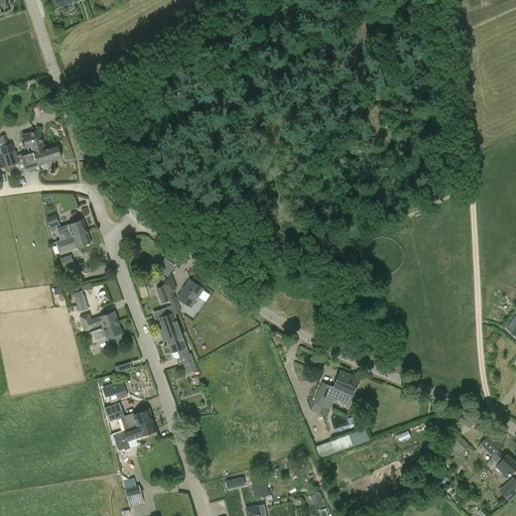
[(52,0),(55,9),(79,1),(78,0),(52,0)]
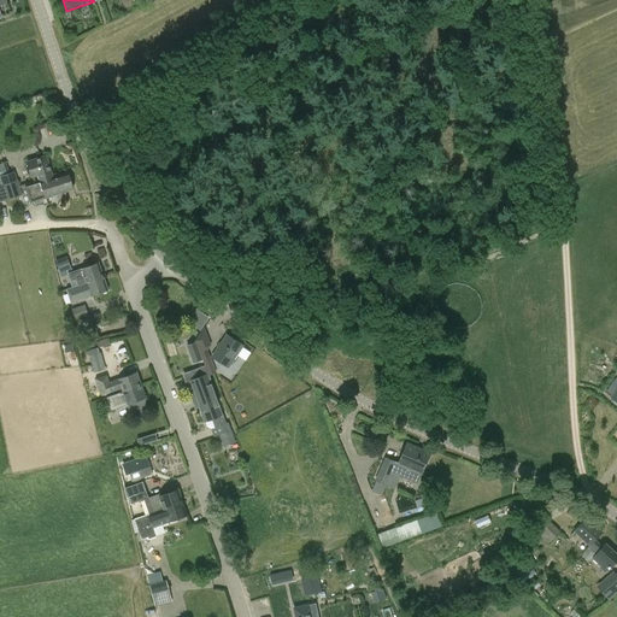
[(15,172),(0,176),(0,184),(3,184),(7,200),(22,197),(24,206),(35,203),(35,205),(42,203),(41,200),(53,197),(53,195),(74,189),(69,175),(54,180),(46,156),(27,163),(31,178),(39,176),(40,182),(19,189),(15,172)]
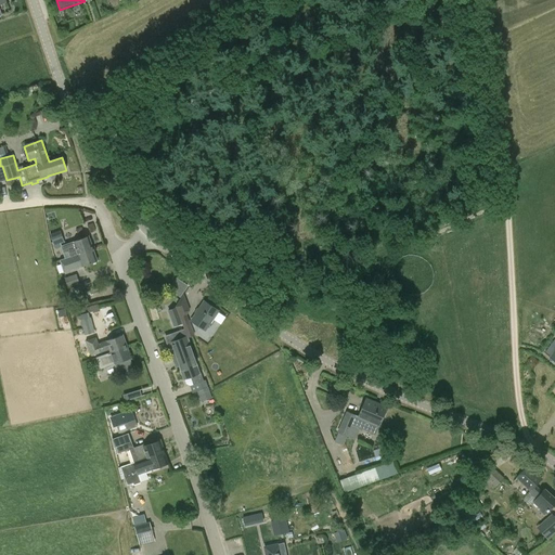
[(89,237),(74,242),(65,245),(61,230),(49,234),(51,240),(50,240),(53,250),(62,247),(65,258),(93,249),(89,237)]
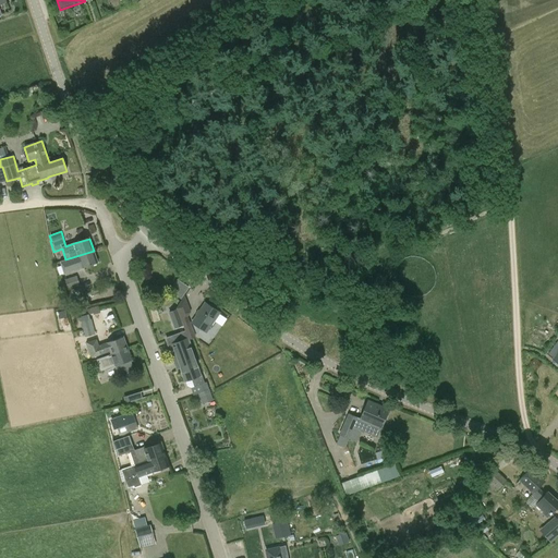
[(64,275),(82,268),(98,263),(94,251),(65,259),(60,262),(64,275)]
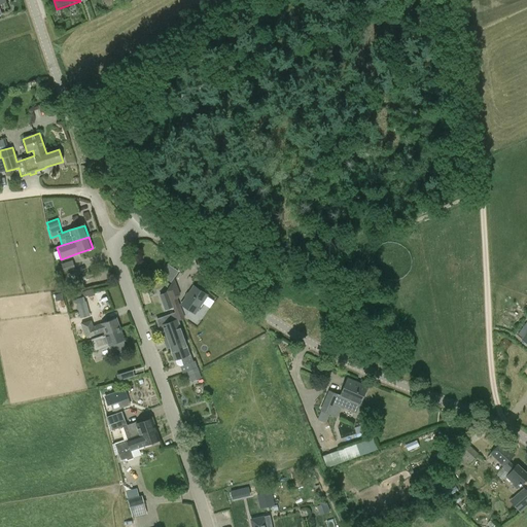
[(72,260),(61,265),(64,273),(75,270),(72,260)]
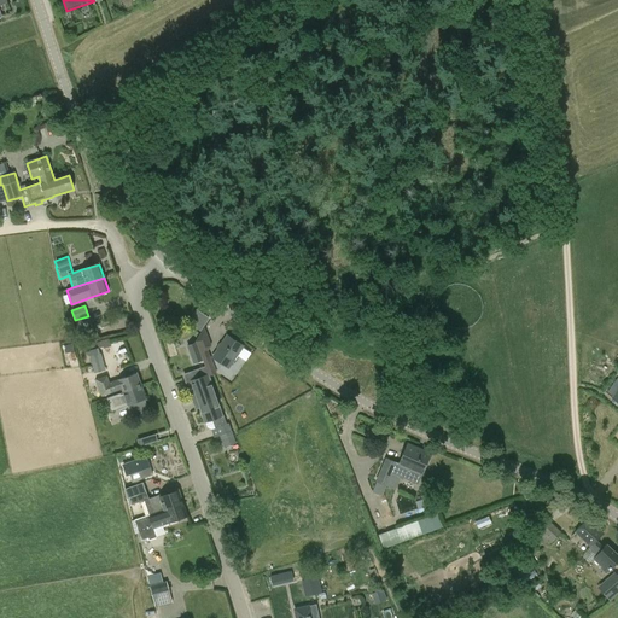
[(203,330),(209,316),(194,309),(188,322),(203,330)]
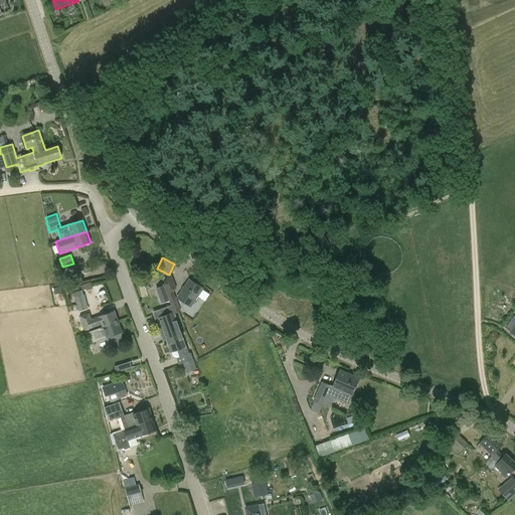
[(180,312),(173,292),(176,288),(170,273),(163,284),(164,286),(166,291),(168,298),(169,301),(171,304),(171,307),(174,314),(180,312)]
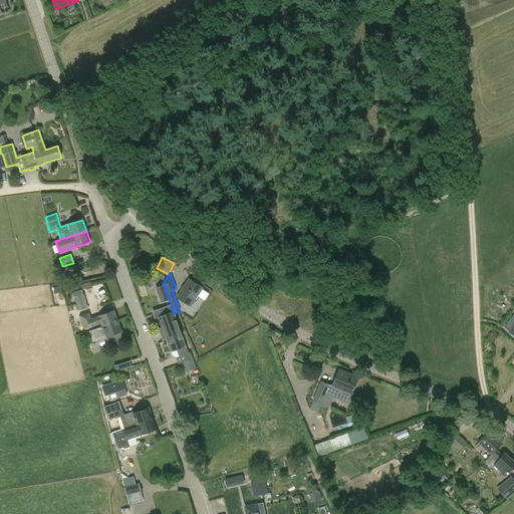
[(190,306),(202,289),(188,280),(177,297),(190,306)]
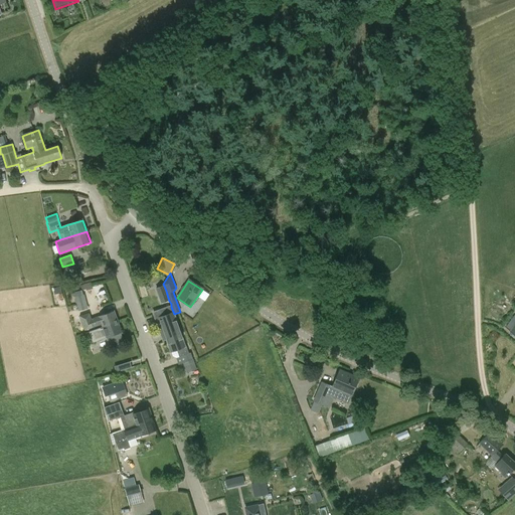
[(164,286),(156,289),(162,304),(169,301),(168,298),(166,291),(164,286)]
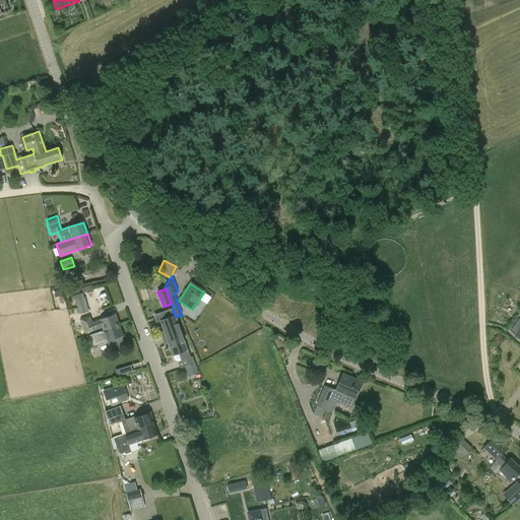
[(75,301),(79,314),(86,312),(82,298),(75,301)]
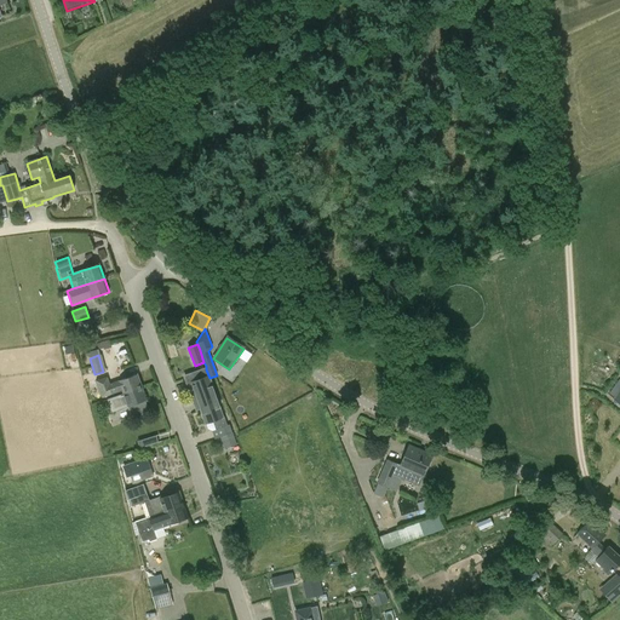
[(199,405),(200,411),(218,403),(210,378),(206,369),(196,372),(199,380),(188,384),(195,406),(199,405)]
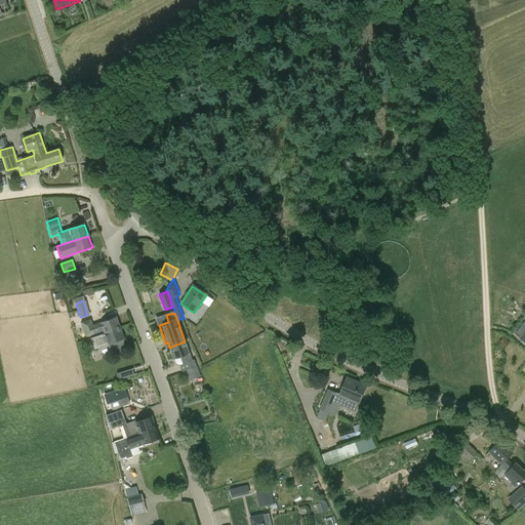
[(104,331),(104,333),(120,328),(116,317),(92,325),(90,320),(81,323),(83,329),(85,337),(104,331)]
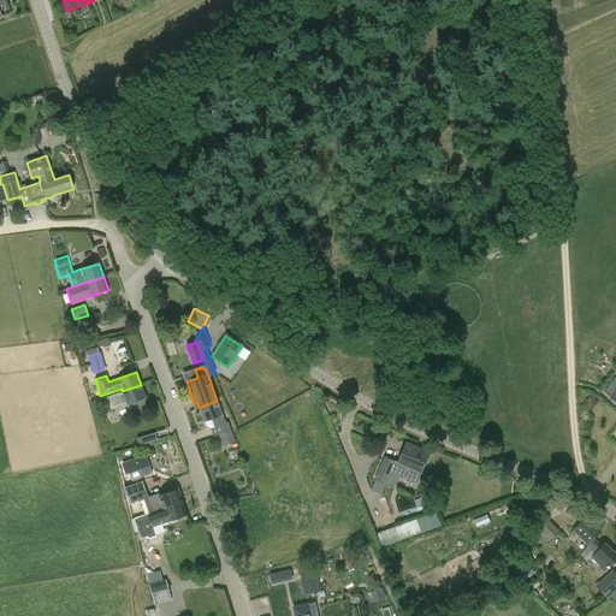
[(111,410),(126,404),(128,406),(146,398),(141,385),(122,391),(106,397),(111,410)]
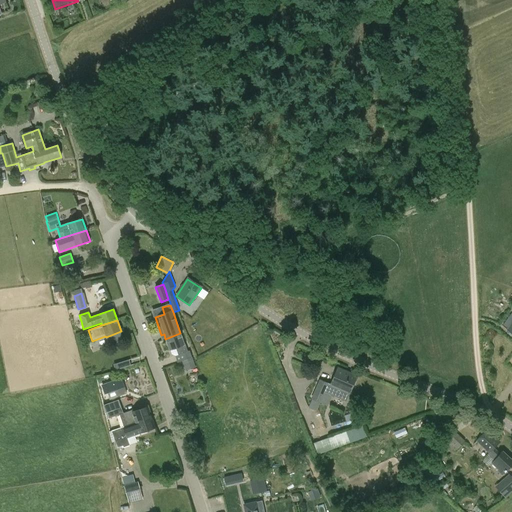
[(183,344),(180,333),(165,339),(169,350),(175,348),(178,356),(185,353),(187,360),(192,358),(189,351),(188,351),(185,344),(183,344)]
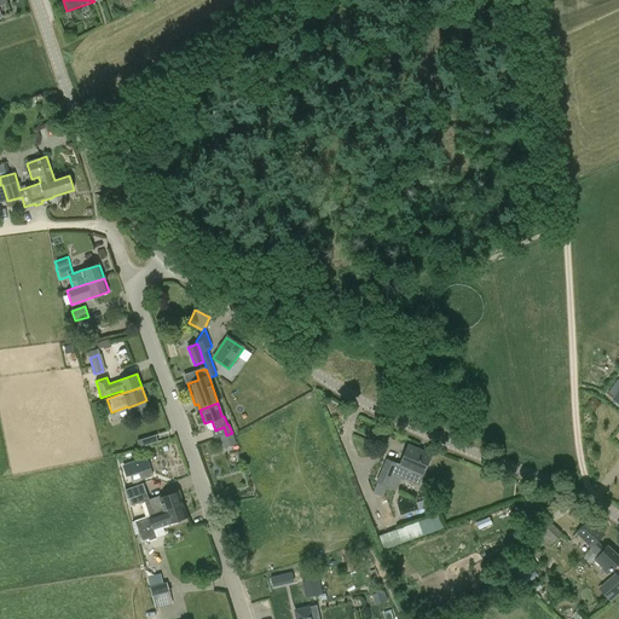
[(155,435),(145,438),(148,445),(157,441),(155,435)]
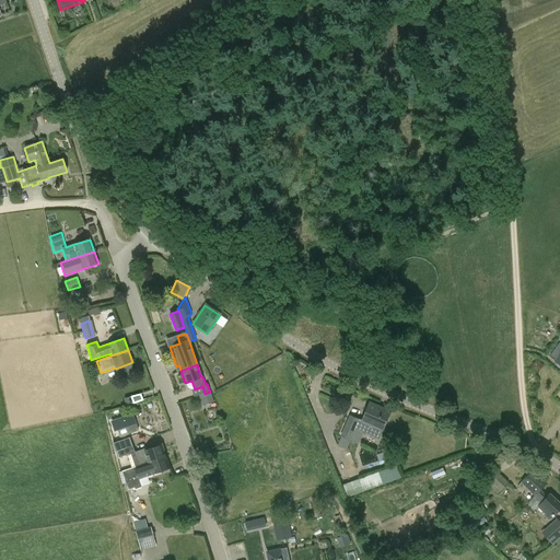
[(377,439),(382,430),(382,431),(391,411),(369,403),(361,420),(350,415),(341,436),(358,444),(363,432),(377,439)]
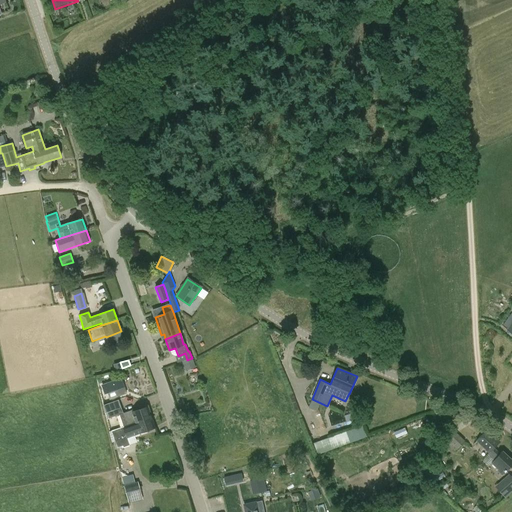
[(121,378),(102,385),(105,394),(107,393),(115,390),(117,396),(126,393),(121,378)]
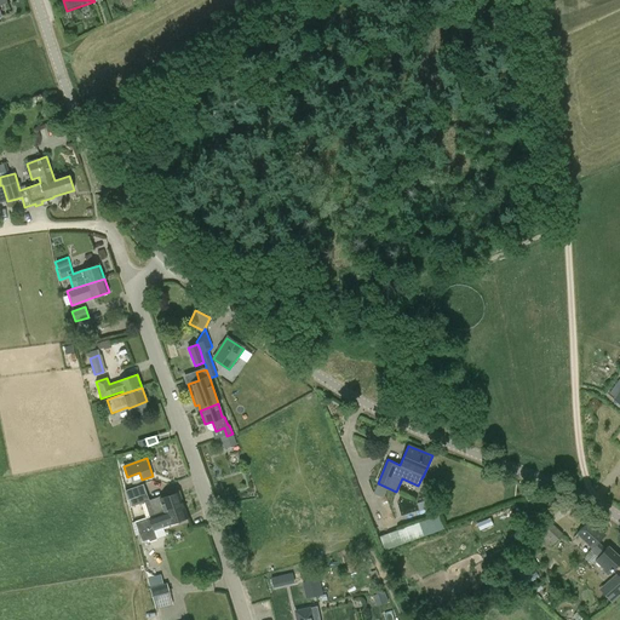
[(143,503),(149,517),(182,505),(178,493),(161,499),(160,497),(149,500),(147,493),(130,499),(132,506),(143,503)]
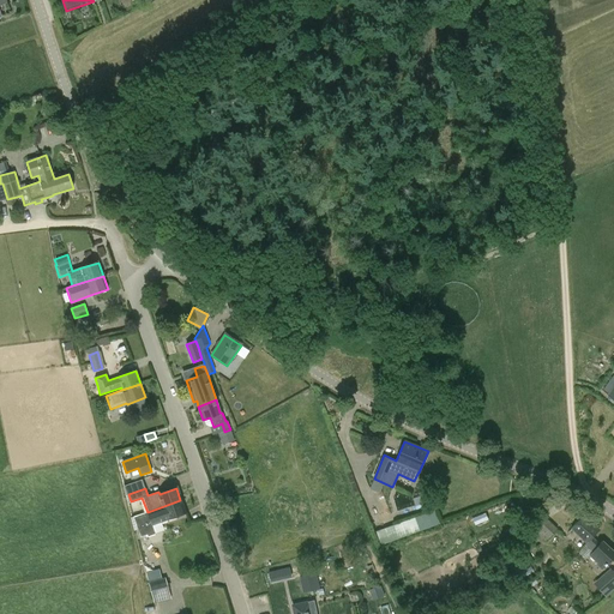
[(152,525),(168,519),(185,513),(180,500),(148,512),(133,517),(140,537),(148,535),(148,536),(155,534),(152,525)]
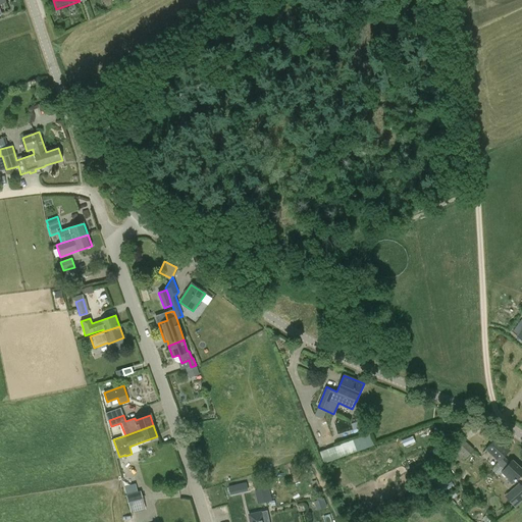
[(369,432),(319,451),(324,463),(374,446),(369,432)]
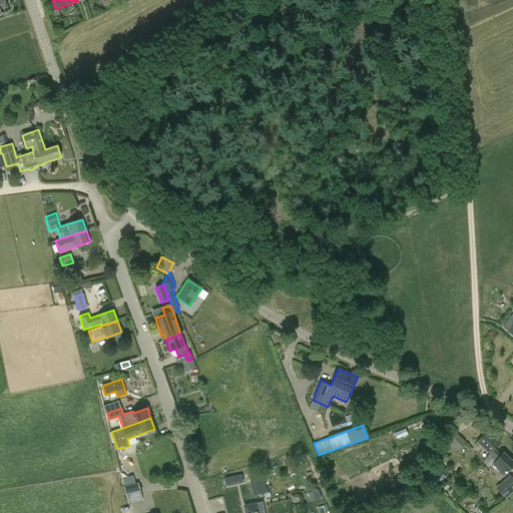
[(477,442),(490,454),(495,448),(500,443),(488,431),(477,442)]
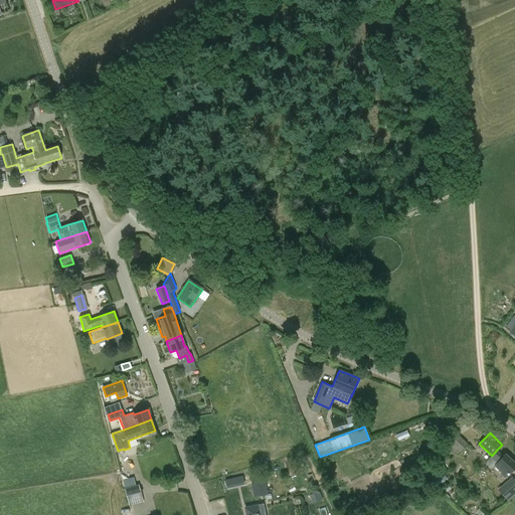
[(468,444),(459,436),(449,447),(457,455),(468,444)]
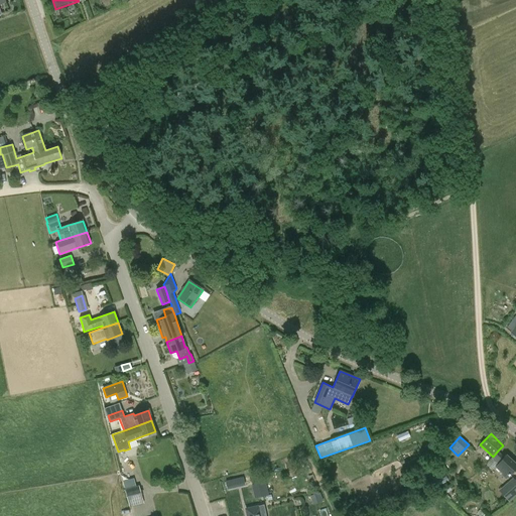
[(504,457),(498,450),(493,457),(491,459),(497,465),(496,466),(504,473),(502,475),(506,479),(515,468),(515,464),(506,455),(504,457)]
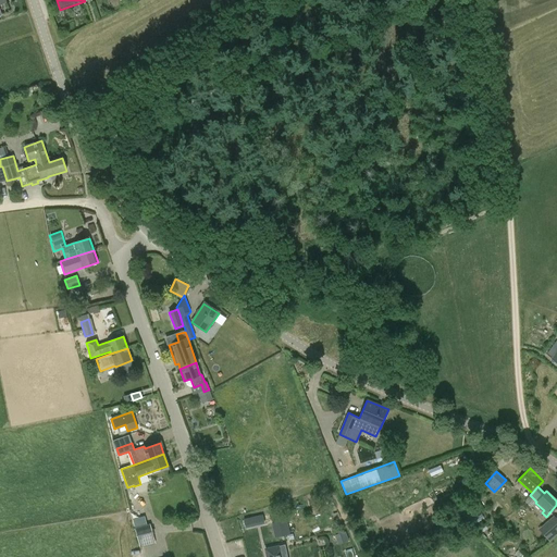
[(255,525),(252,518),(243,520),(245,528),(255,525)]
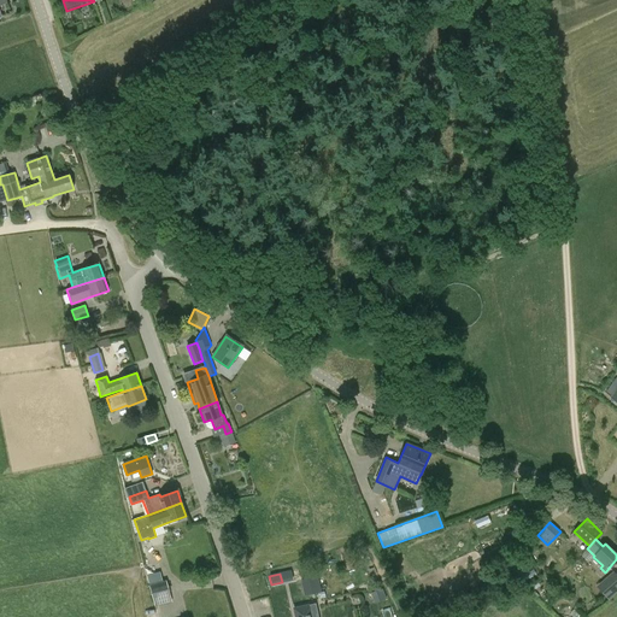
[(616,575),(616,574),(603,585),(609,591),(610,591),(615,595),(616,593),(616,575)]
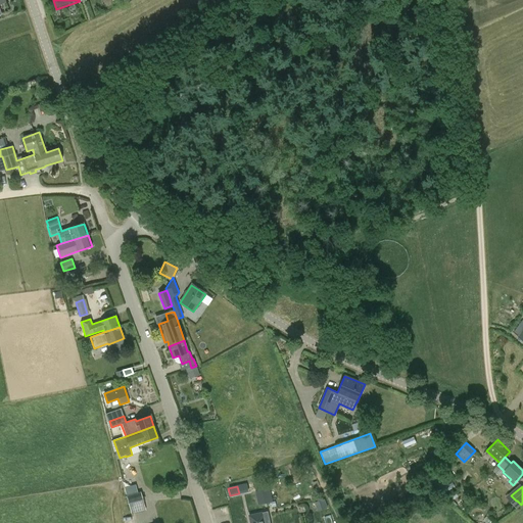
[(126,491),(132,515),(146,511),(141,492),(138,493),(137,488),(126,491)]
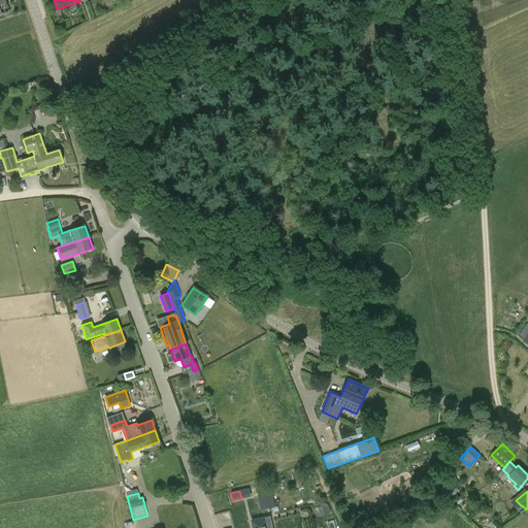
[(258,496),(261,509),(274,506),(271,493),(258,496)]
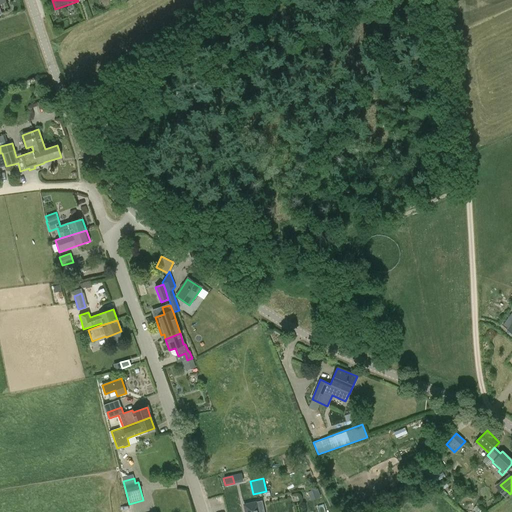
[(317,489),(308,492),(310,500),(320,497),(317,489)]
